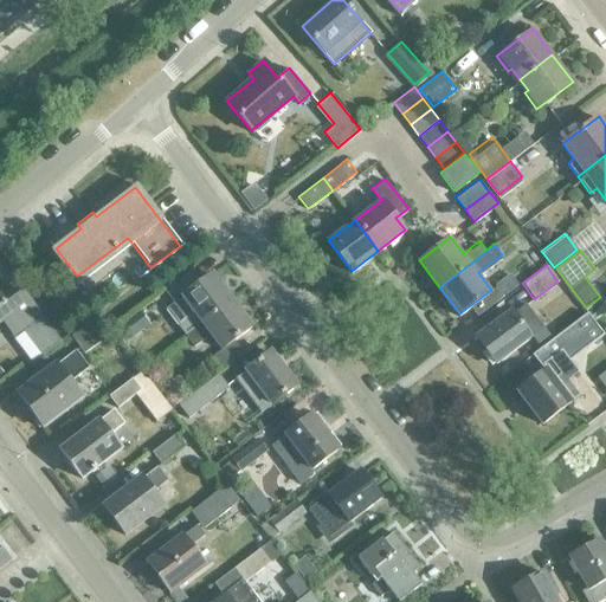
[(211,272),(200,282),(189,269),(163,289),(173,302),(165,308),(186,335),(231,299),(211,272)]
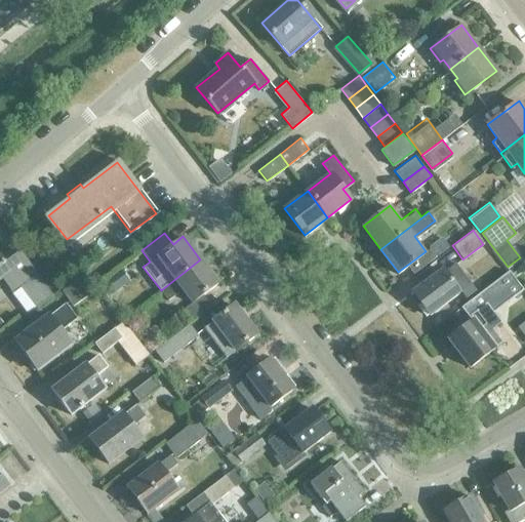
[(441,236),(429,246),(430,248),(436,255),(449,245),(441,236)]
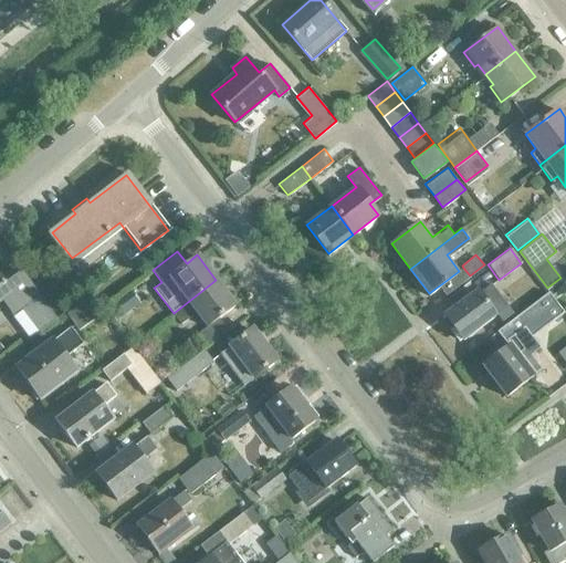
[(459,271),(441,284),(448,293),(470,275),(463,268),(459,271)]
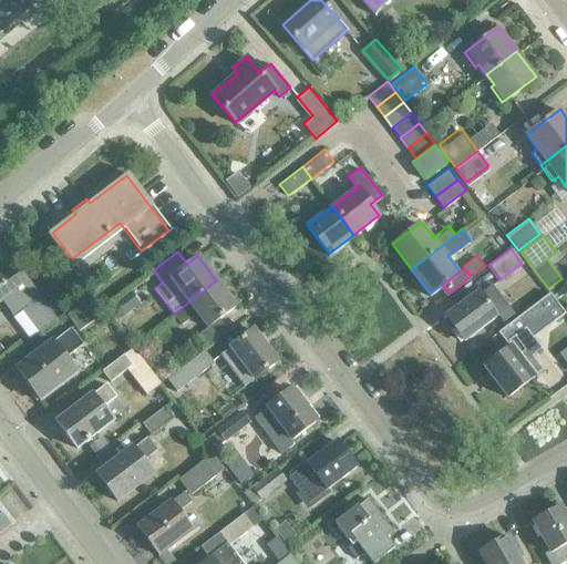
[(22,272),(6,284),(0,276),(0,299),(1,298),(8,307),(17,301),(39,330),(57,317),(22,272)]
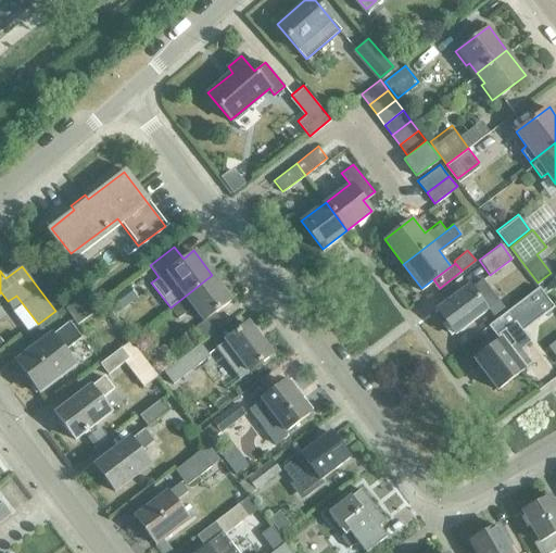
[(212,275),(171,308),(177,317),(188,309),(185,304),(189,301),(203,319),(230,299),(212,275)]
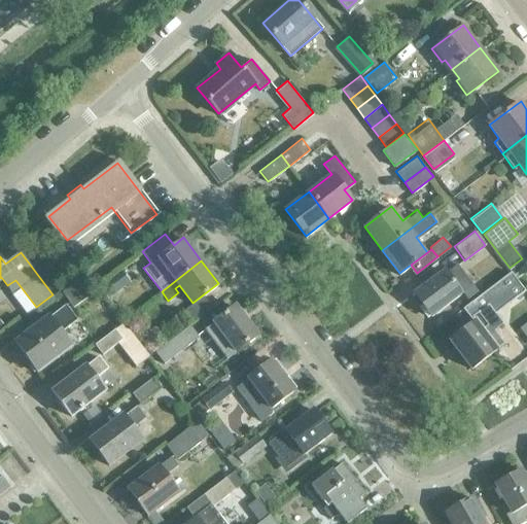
[(455,262),(414,292),(431,315),(471,283),(455,262)]
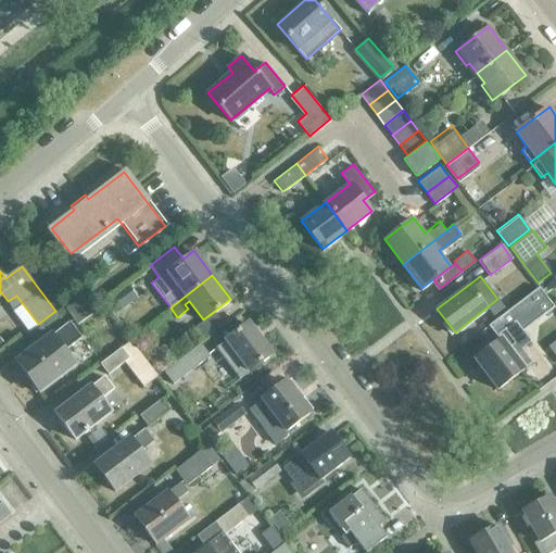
[(128,284),(105,302),(114,313),(137,294),(128,284)]
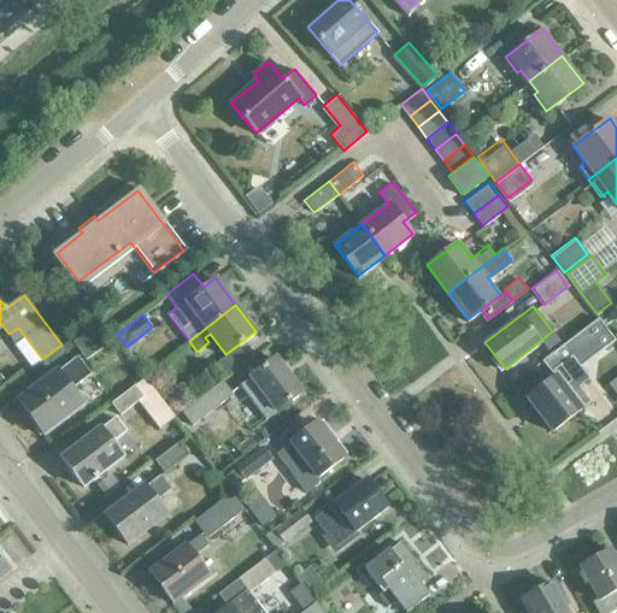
[(553,376),(527,396),(552,430),(582,407),(591,401),(577,384),(588,377),(587,375),(579,364),(613,337),(598,317),(541,359),(550,371),(553,376)]
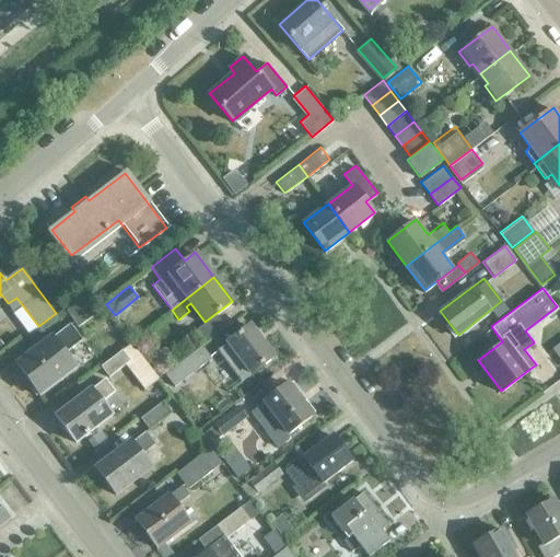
[(78,325),(101,306),(88,291),(65,309),(78,325)]
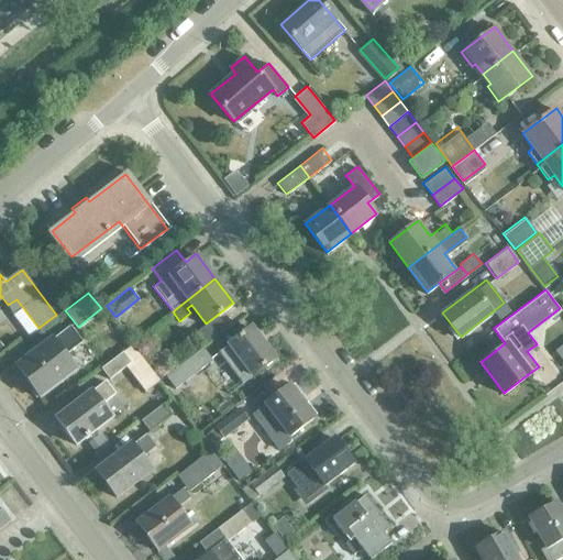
[(68,326),(15,365),(40,396),(75,370),(63,354),(80,341),(68,326)]
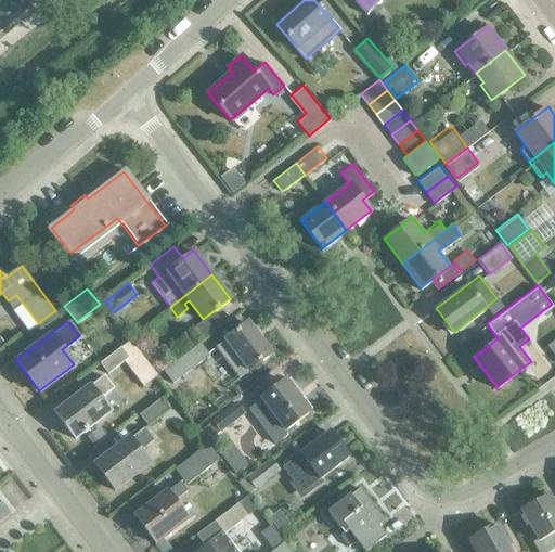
[(239,377),(248,370),(271,351),(247,321),(215,345),(239,377)]
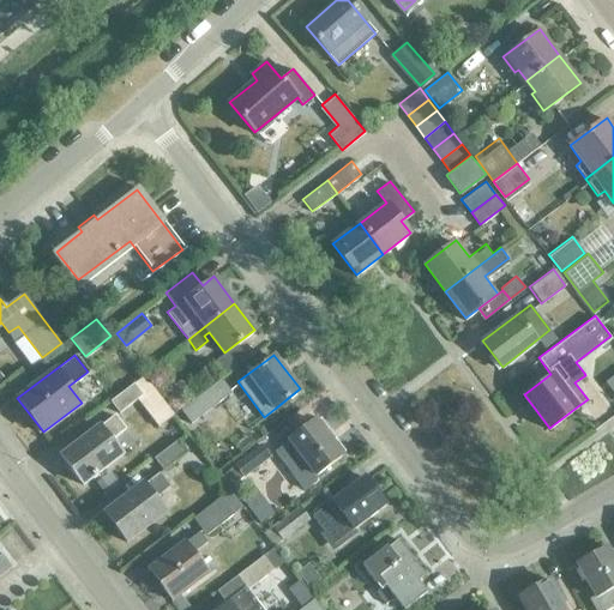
[(232,390),(221,376),(180,408),(191,422),(232,390)]
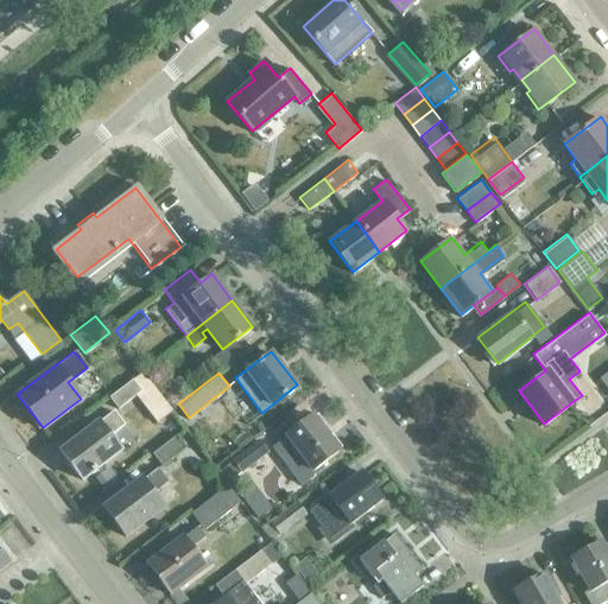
[(132,376),(108,394),(116,407),(141,389),(132,376)]
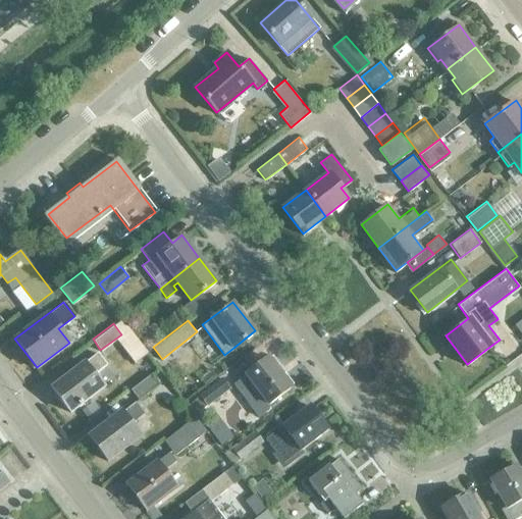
[(98,351),(52,386),(70,411),(103,385),(94,373),(107,363),(98,351)]
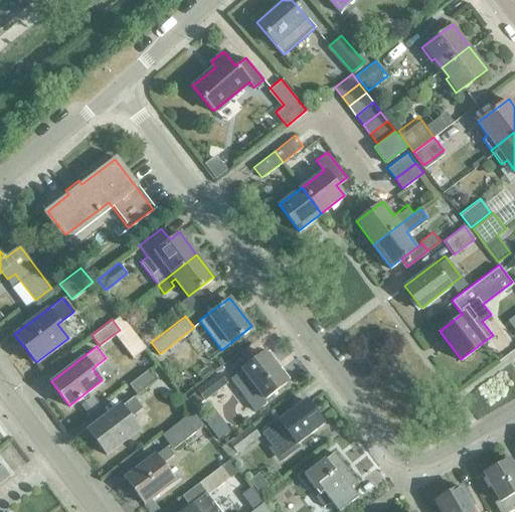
[(230,377),(237,386),(248,377),(253,384),(245,390),(244,396),(255,409),(265,402),(265,397),(287,381),(275,364),(278,362),(269,350),(266,352),(265,351),(241,368),(242,368),(230,377)]
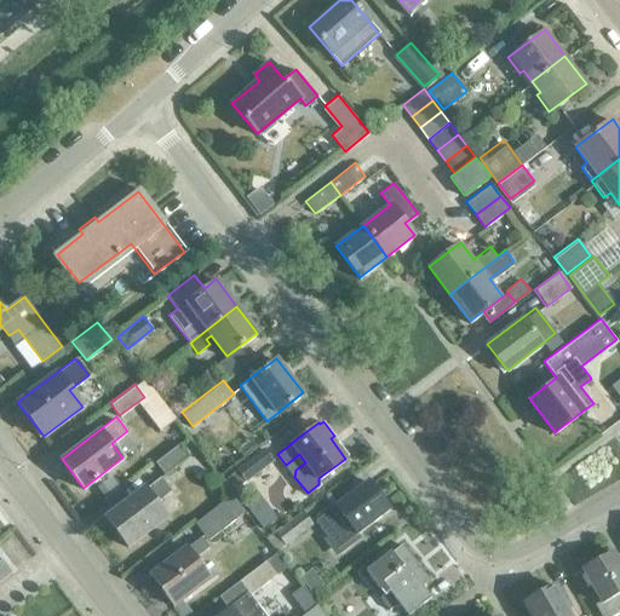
[(162,473),(188,454),(178,442),(153,461),(162,473)]
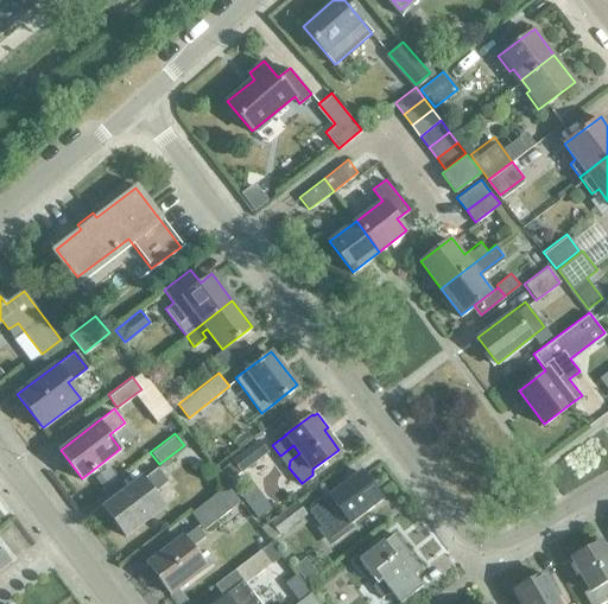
[(239,470),(266,450),(259,437),(230,459),(239,470)]
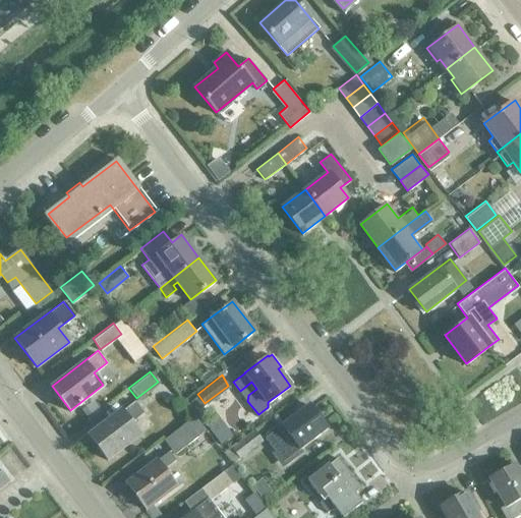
[(89,435),(107,458),(139,432),(131,420),(143,411),(134,399),(89,435)]
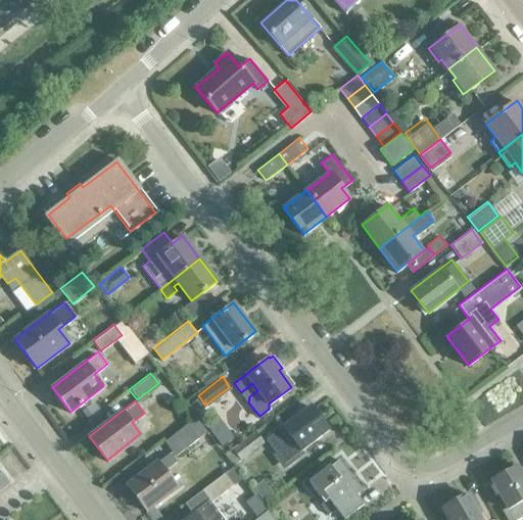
[(328,429),(310,405),(267,437),(285,463),(328,429)]
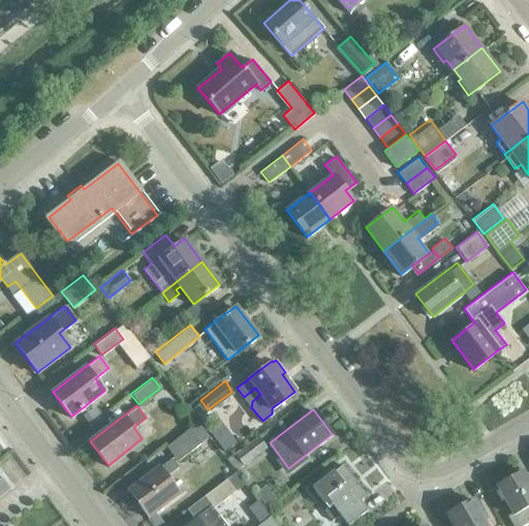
[(189,427),(166,444),(178,459),(200,441),(189,427)]
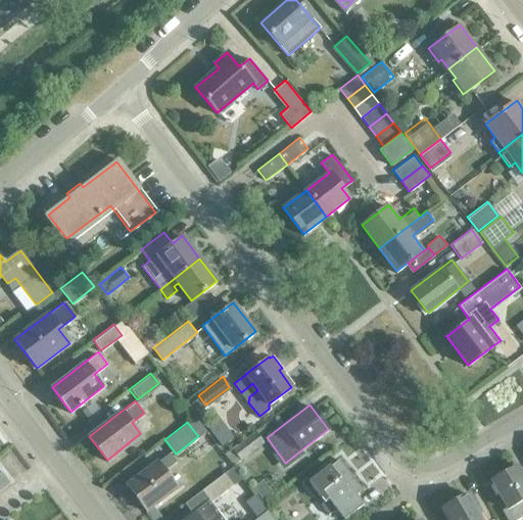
[(253,430),(231,446),(239,458),(263,441),(253,430)]
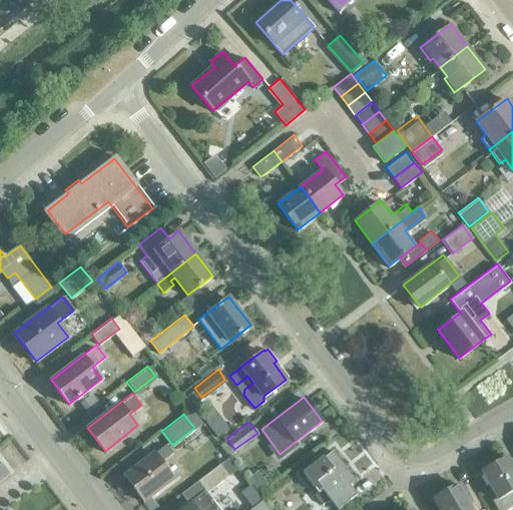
[(167,443),(124,475),(143,501),(175,477),(162,460),(174,451),(167,443)]
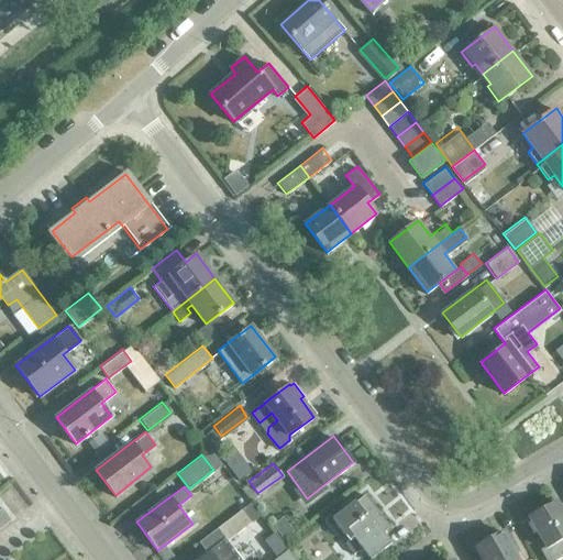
[(384,531),(389,526),(365,493),(332,518),(349,540),(345,542),(353,553),(361,548),(368,558),(390,541),(384,531)]
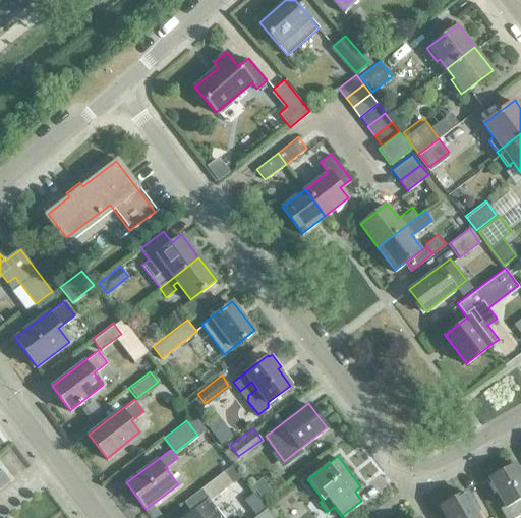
[(520,475),(514,463),(489,477),(505,505),(500,507),(506,517),(512,517),(519,514),(520,506),(520,505),(520,475)]
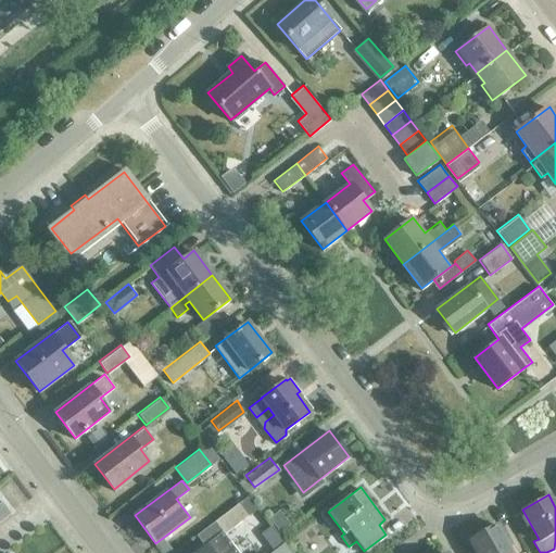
[(248,495),(238,503),(248,515),(257,508),(248,495)]
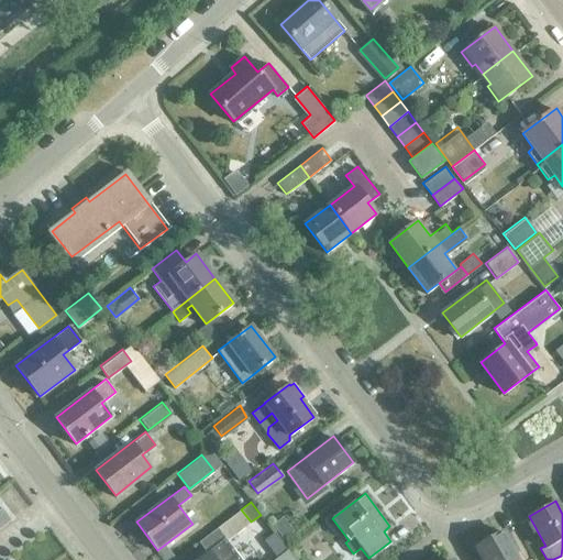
[(0,526),(11,518),(2,505),(0,506),(0,526)]
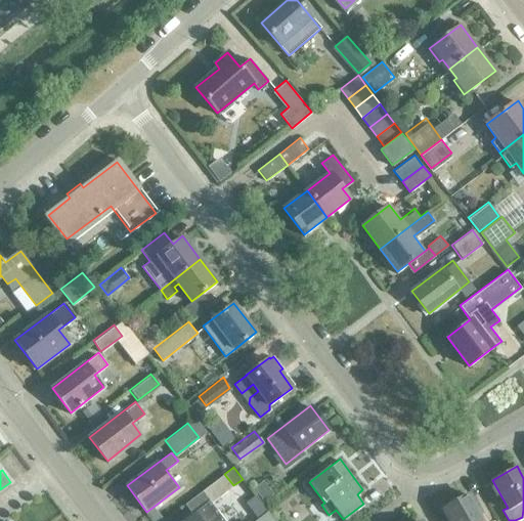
[(224,474),(202,491),(210,504),(233,485),(224,474)]
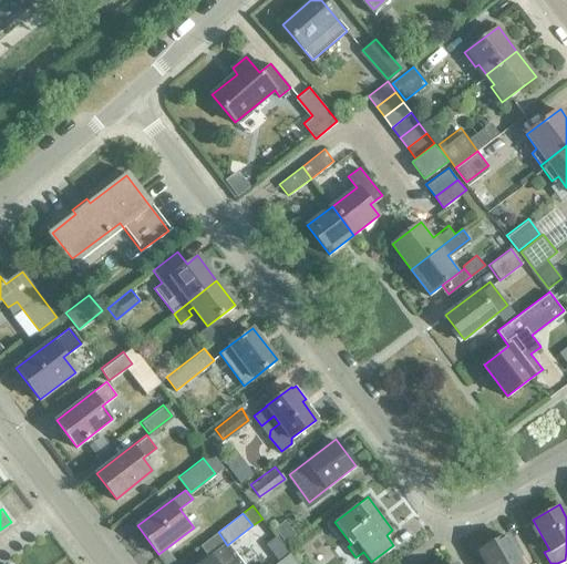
[(525,563),(507,534),(478,551),(486,563),(525,563)]
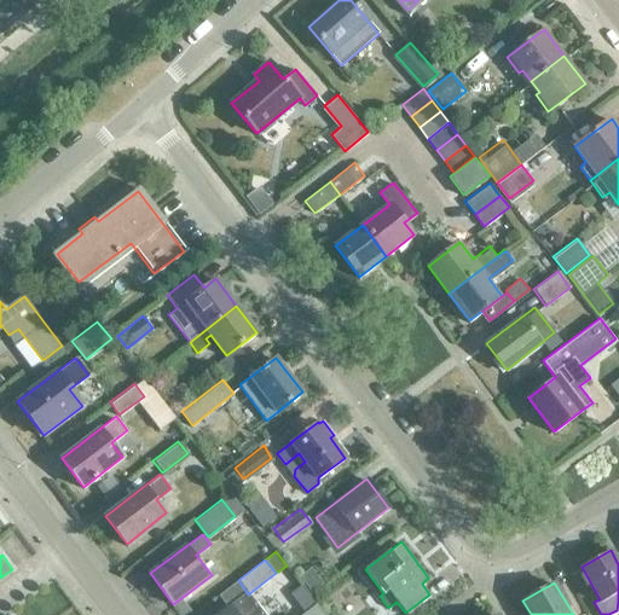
[(229,607),(217,614),(265,614),(260,609),(258,610),(243,592),(227,604),(229,607)]
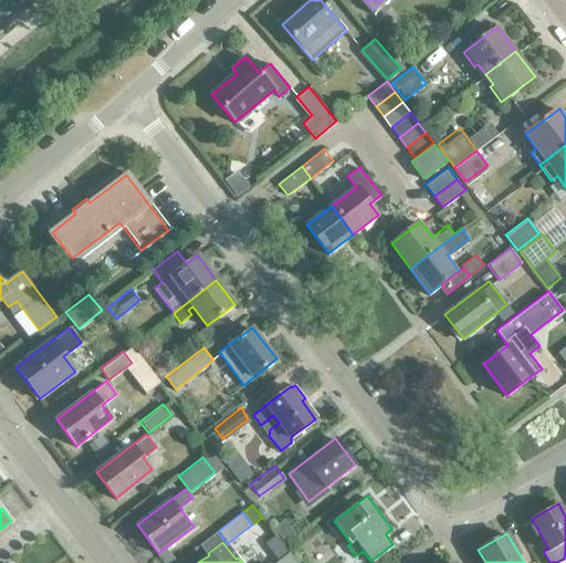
[(299,562),(290,550),(271,562),(299,562)]
